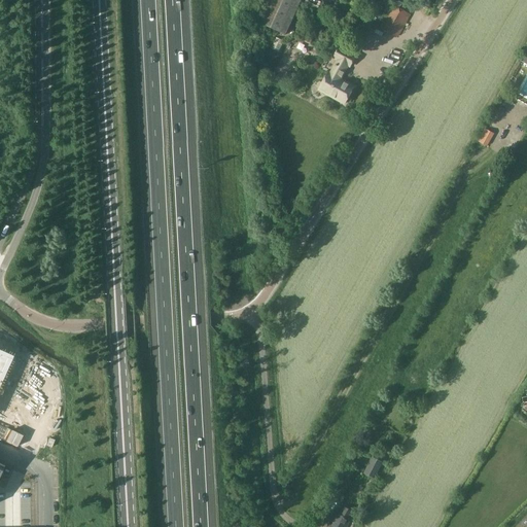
[(286,37),(302,0),(268,0),(257,24),(286,37)]
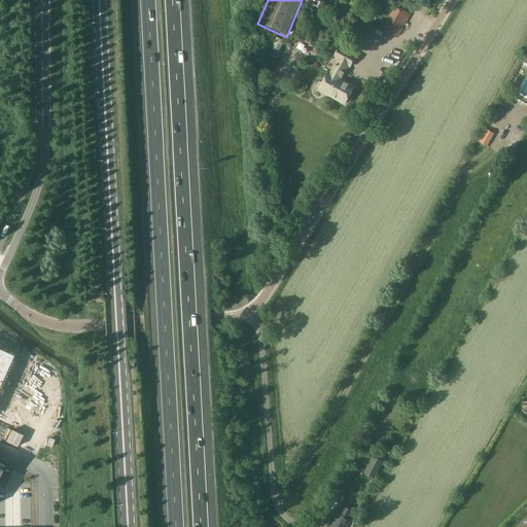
[(396,38),(410,15),(393,5),(380,29),(396,38)]
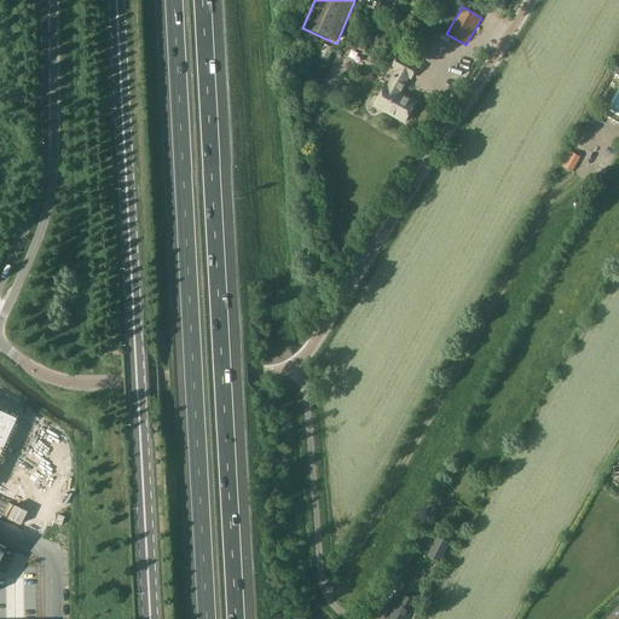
[(432,27),(435,18),(421,12),(417,21),(432,27)]
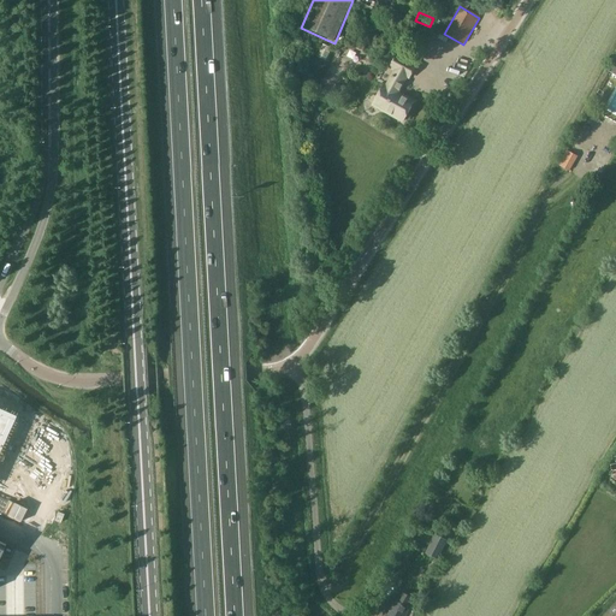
[(323,51),(318,63),(326,66),(331,54),(323,51)]
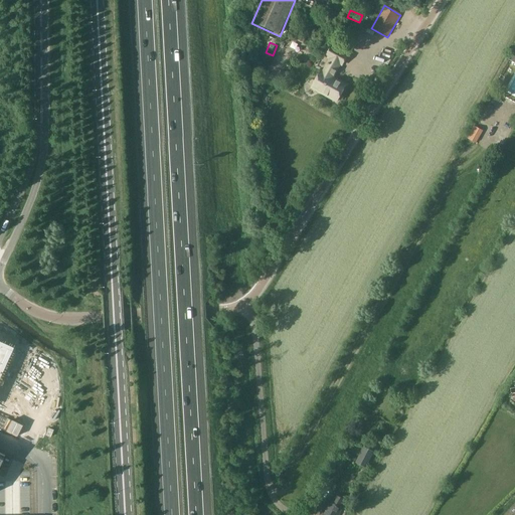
[(342,65),(348,55),(332,46),(326,56),(330,58),(323,72),(321,71),(312,88),(336,102),(346,84),(333,77),(340,64),(342,65)]
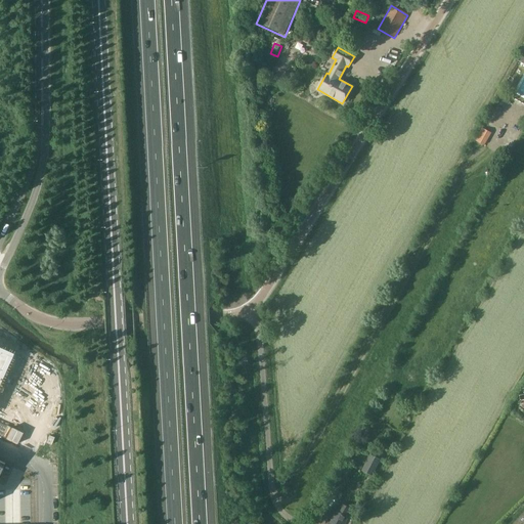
[(501,122),(494,125),(497,131),(505,128),(501,122)]
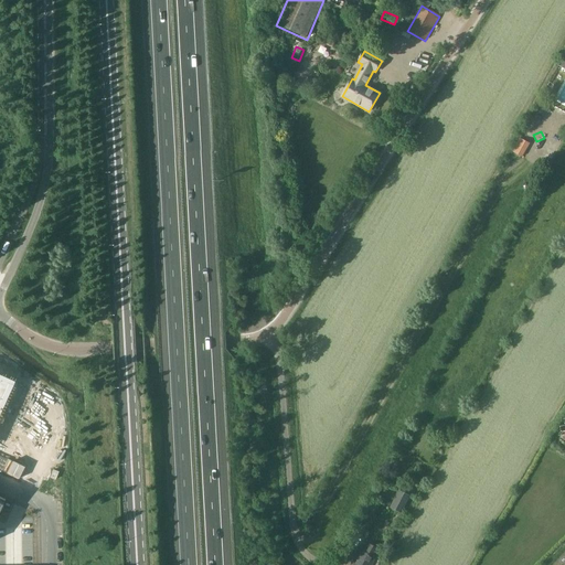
[(522,157),(530,144),(520,138),(512,151),(522,157)]
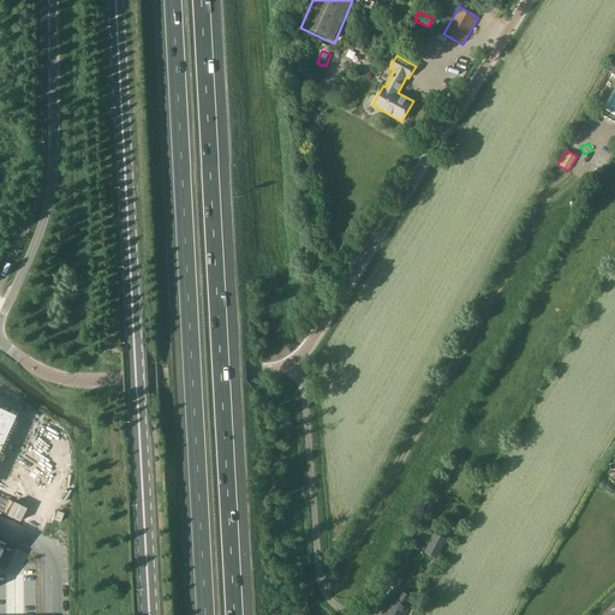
[(58,512),(54,520),(60,523),(64,514),(58,512)]
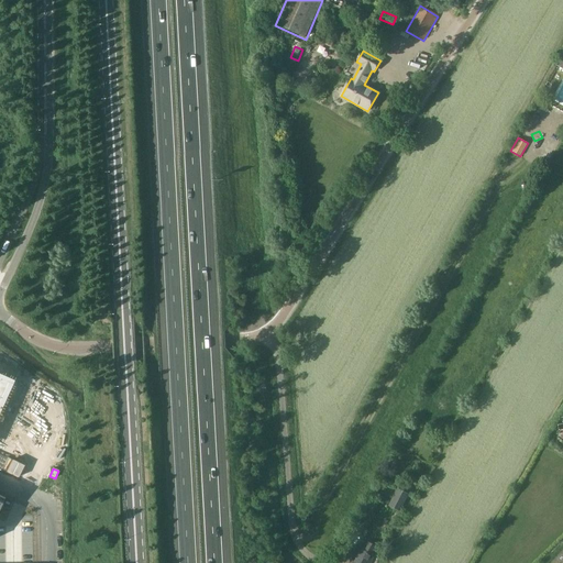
[(400,511),(409,494),(407,493),(409,488),(401,484),(399,489),(390,506),(400,511)]
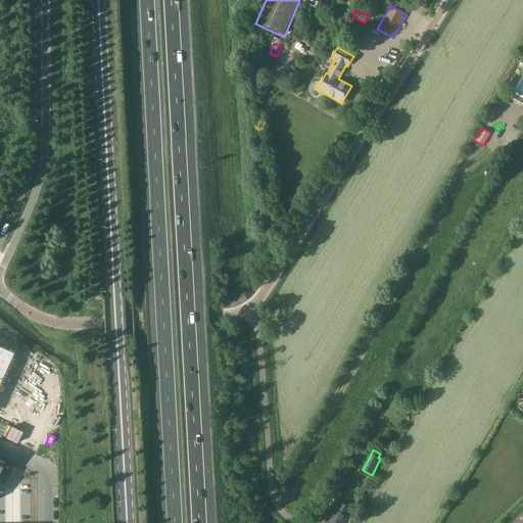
[(346,476),(351,467),(345,464),(340,473),(338,472),(329,488),(339,494),(348,477),(346,476)]
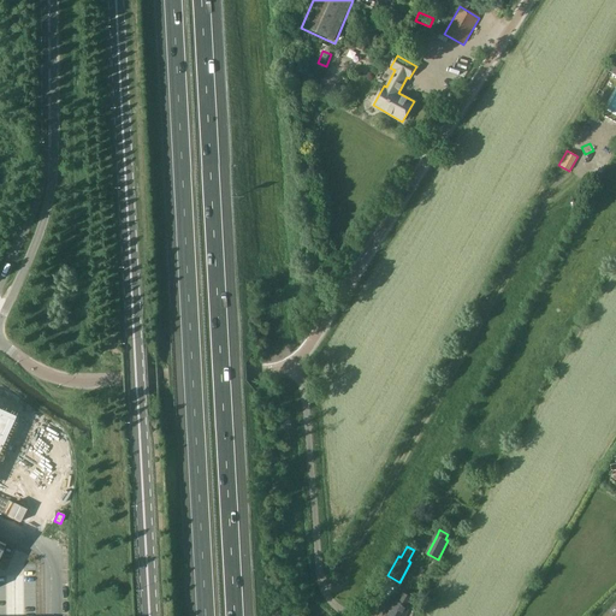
[(404,615),(409,609),(414,599),(401,592),(396,600),(392,599),(381,615),(404,615)]
